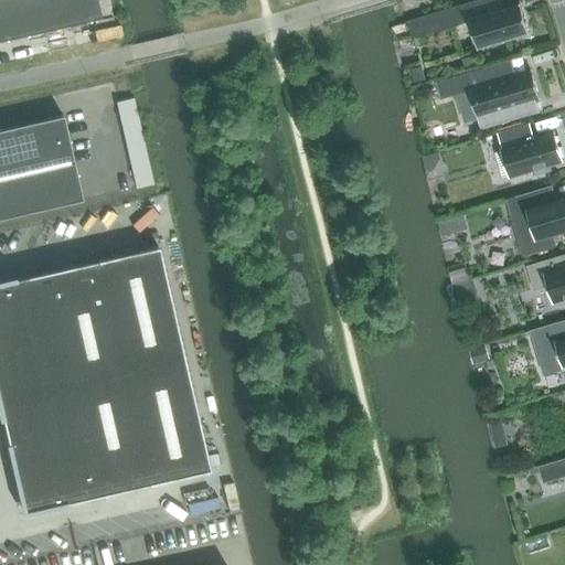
[(0,0),(0,41),(100,18),(96,0),(0,0)]
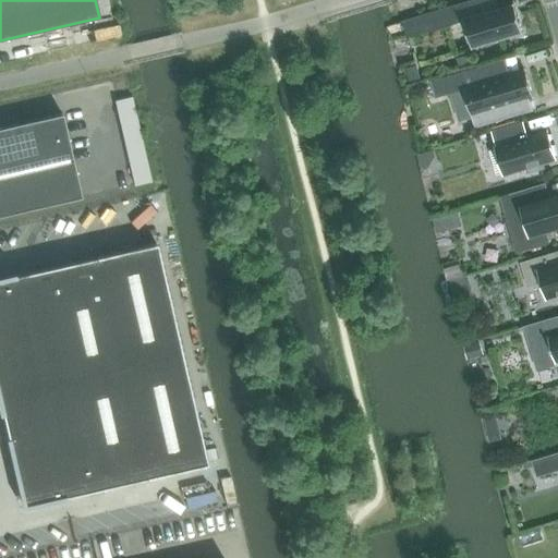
[(487,0),(474,0),(403,22),(408,37),(463,20),(472,48),(522,33),(513,4),(490,11),(487,0)]
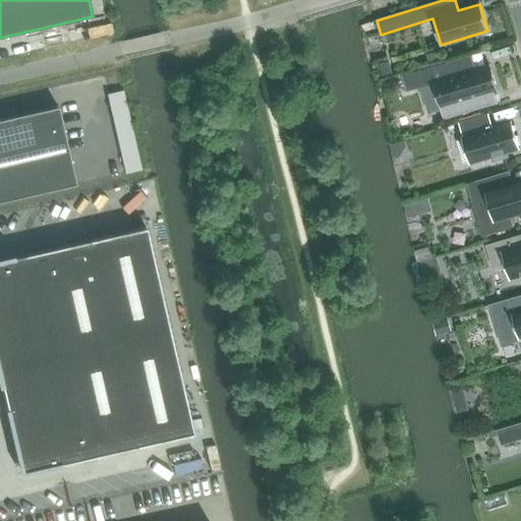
[(489,64),(469,70),(465,58),(402,77),(406,91),(420,87),(422,93),(435,90),(443,119),(497,103),(494,93),(498,92),(489,64)]
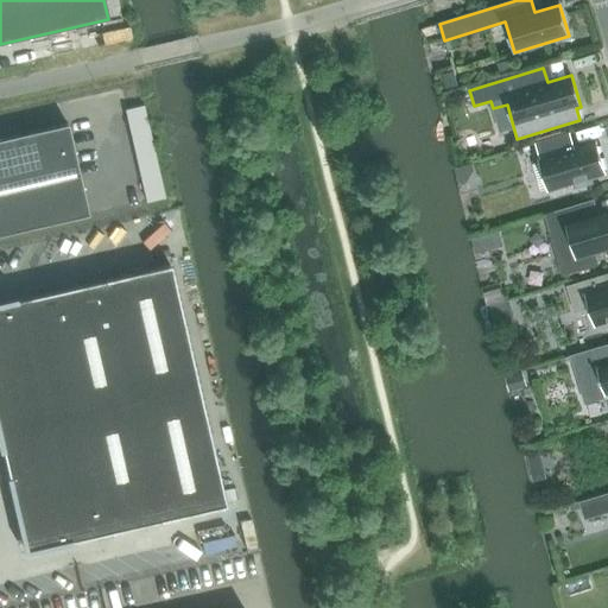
[(454,73),(443,75),(447,89),(457,86),(454,73)]
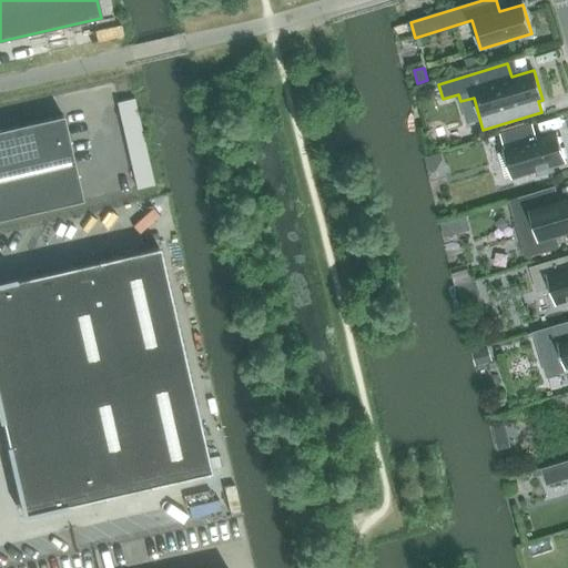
[(132,137),(148,133),(139,88),(123,91),(132,137)]
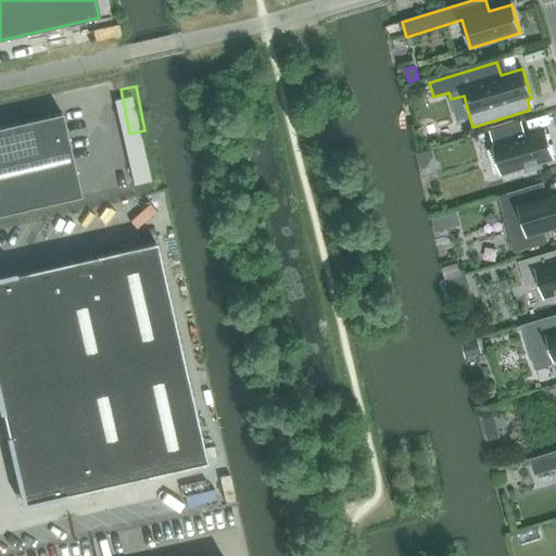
[(0,215),(81,197),(62,113),(0,127),(0,215)]
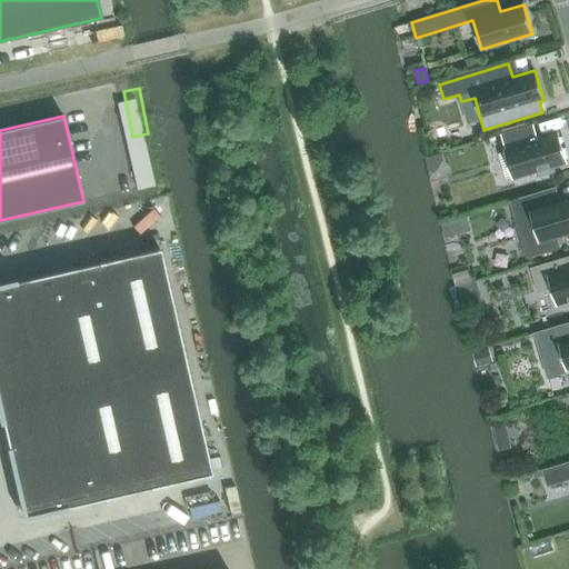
[(537,139),(533,126),(501,135),(506,149),(503,150),(512,179),(537,172),(538,177),(555,171),(553,167),(567,163),(558,133),(537,139)]
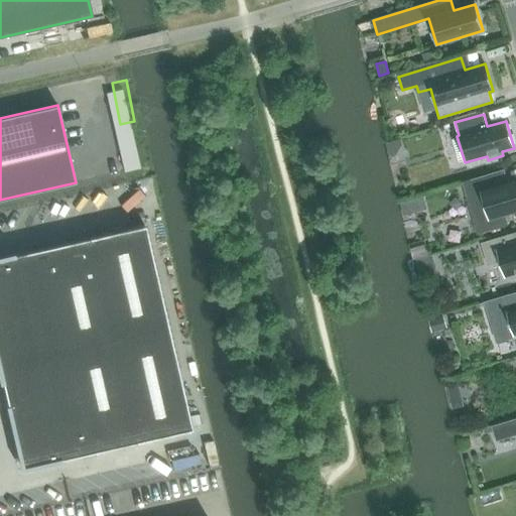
[(400,139),(386,143),(390,157),(395,156),(402,145),(400,139)]
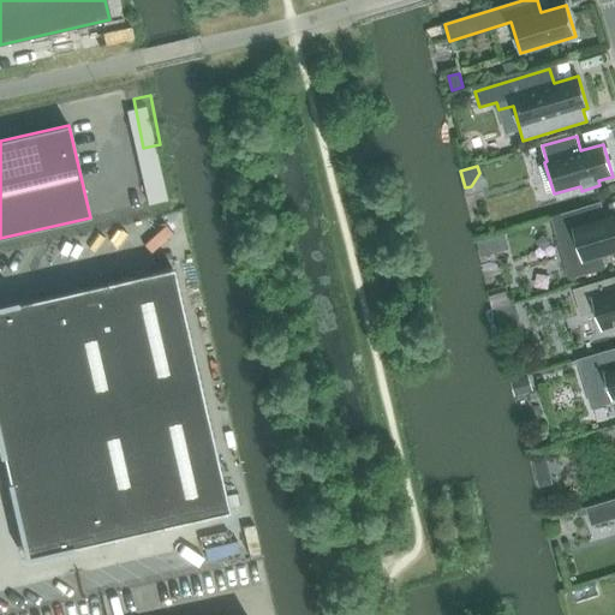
[(567,231),(556,234),(568,278),(604,267),(601,255),(614,250),(614,215),(605,219),(601,203),(561,215),(567,231)]
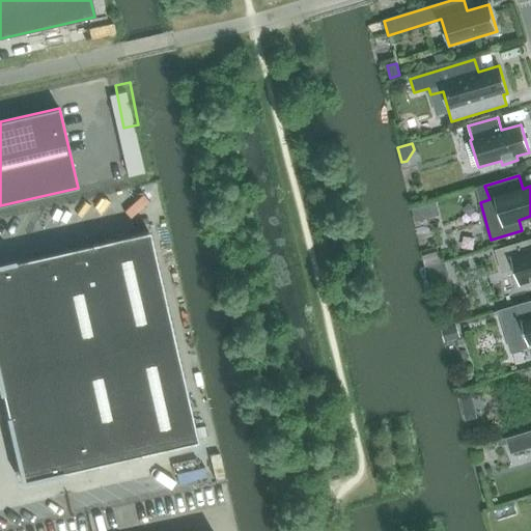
[(425,205),(413,208),(416,220),(428,217),(425,205)]
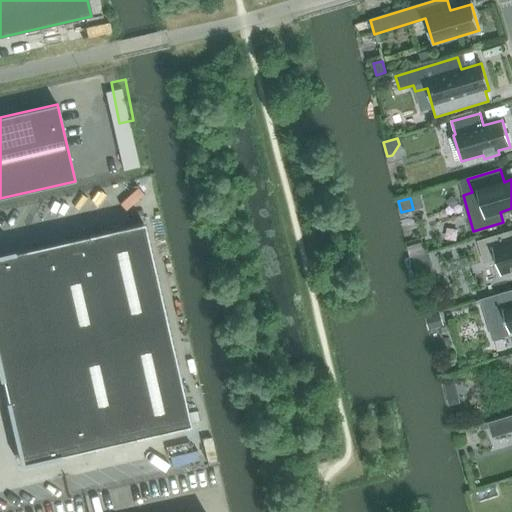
[(0,380),(2,380),(21,465),(190,426),(143,224),(0,256),(0,380)]
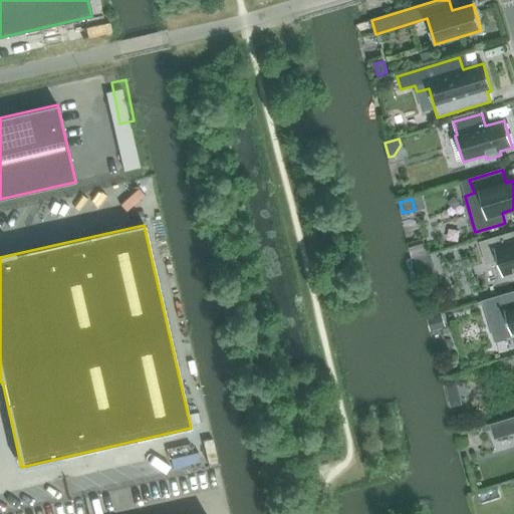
[(513,232),(480,243),(486,264),(498,260),(503,276),(504,276),(504,275),(509,274),(510,277),(513,276),(513,232)]
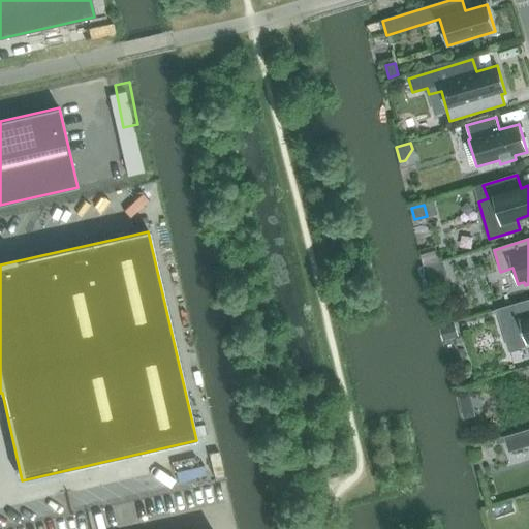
[(443,261),(427,267),(433,288),(449,284),(443,261)]
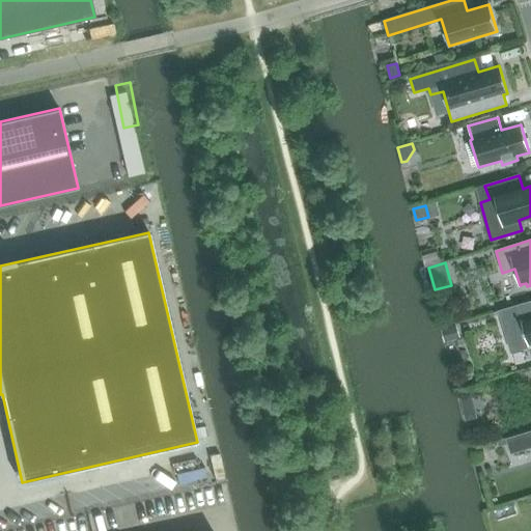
[(521,350),(529,347),(530,353),(530,301),(499,311),(503,326),(513,323),(521,350)]
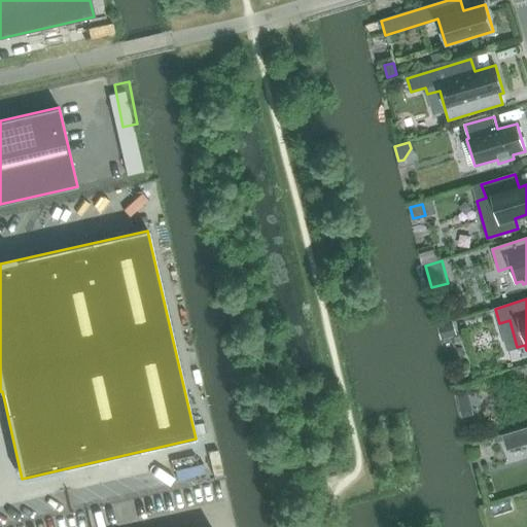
[(451,324),(437,328),(442,340),(454,336),(451,324)]
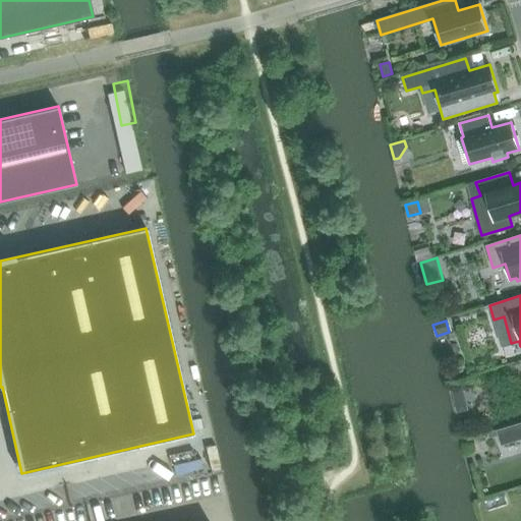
[(462,386),(451,388),(454,399),(460,398),(464,391),(462,386)]
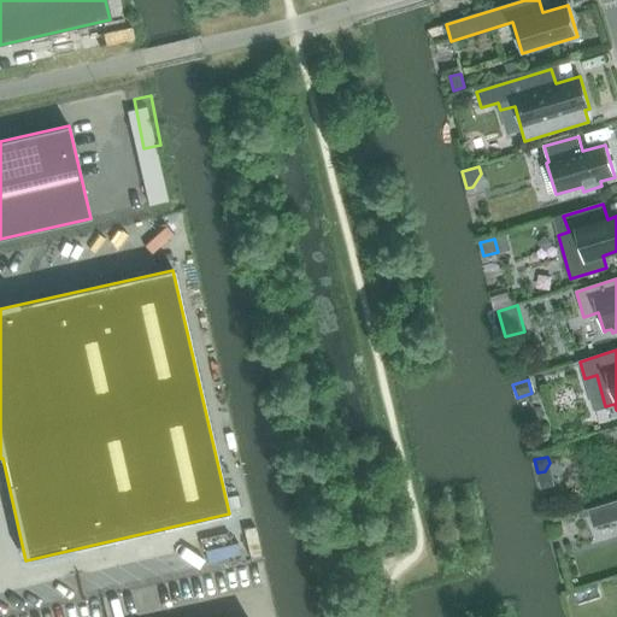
[(616,501),(589,510),(594,527),(616,518),(616,501)]
